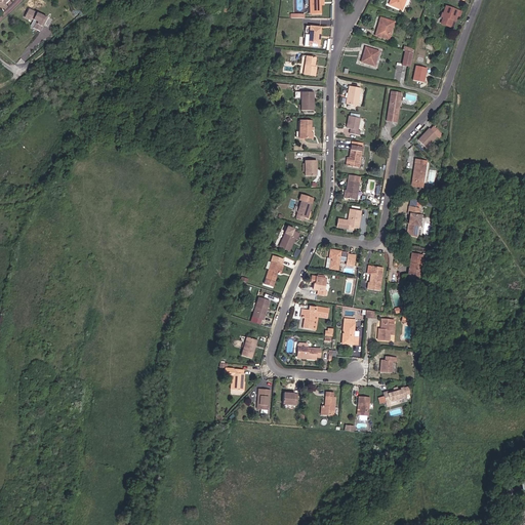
[(321,2),(322,2),(322,0),(311,0),(310,13),(320,14),(321,6),(321,2)]
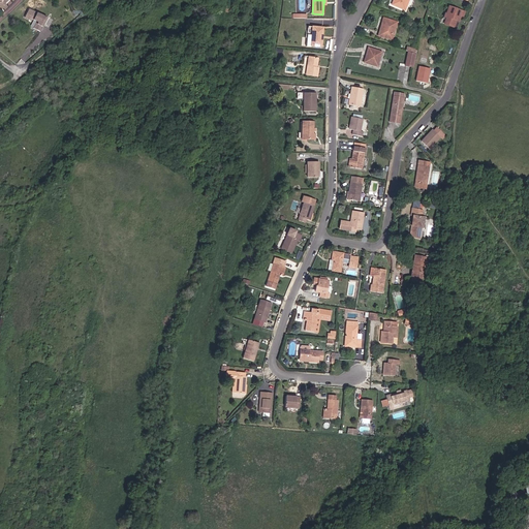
[(393,0),(392,3),(405,9),(407,5),(404,4),(405,0),(393,0)]
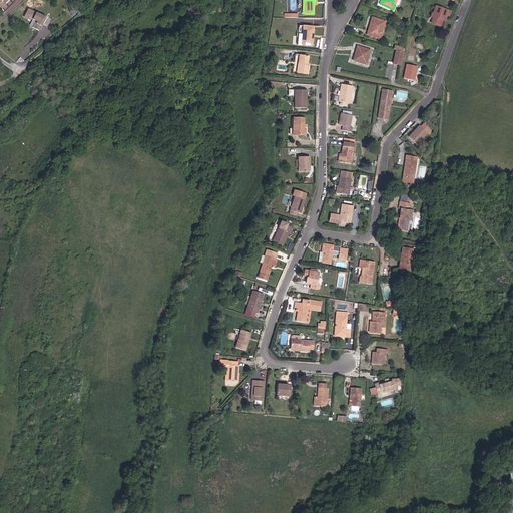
[(434,6),(431,12),(429,11),(426,18),(429,19),(427,25),(435,28),(438,21),(439,17),(443,19),(445,14),(447,15),(448,11),(434,6)]
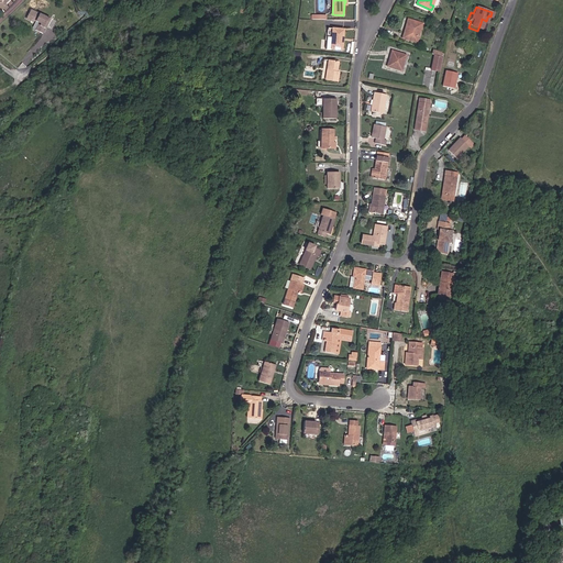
[(42,32),(45,25),(50,18),(30,8),(25,18),(30,20),(31,18),(40,22),(35,30),(42,32)]
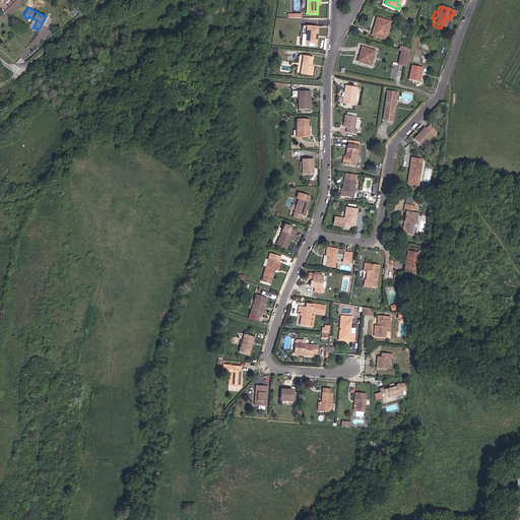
[(389,25),(390,20),(377,16),(371,34),(385,38),(386,34),(384,33),(387,25),(389,25)]
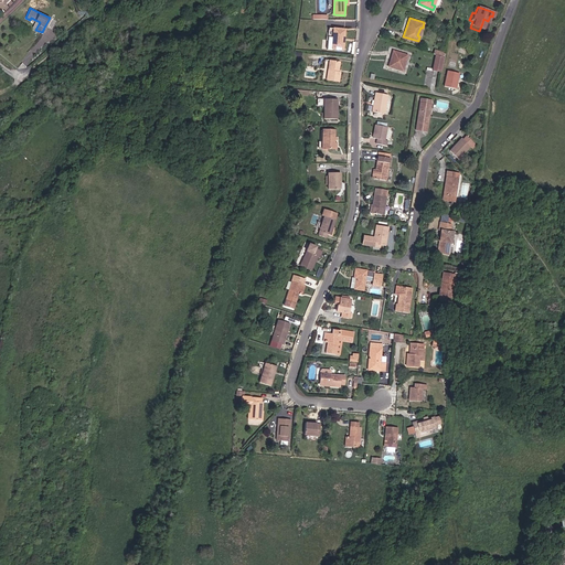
[(348,30),(336,29),(333,49),(342,50),(343,39),(347,39),(348,30)]
